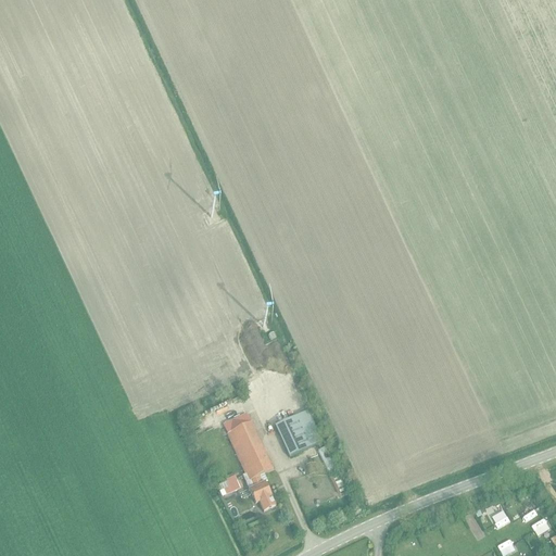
[(290,386),(299,381),(297,376),(287,379),(290,386)]
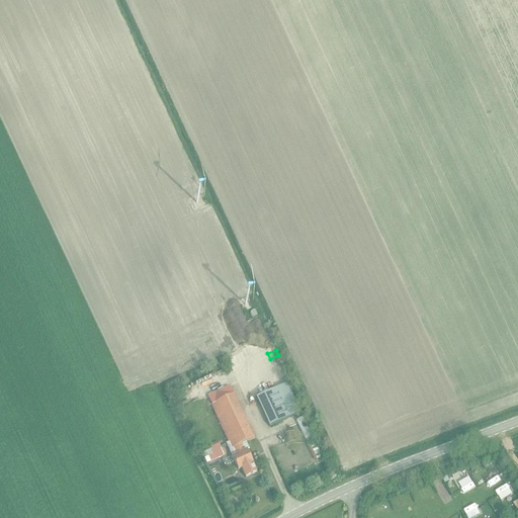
[(255,473),(251,464),(251,463),(252,462),(246,449),(244,450),(241,443),(254,439),(230,385),(206,397),(234,454),(230,457),(239,469),(241,468),(246,478),(255,473)]
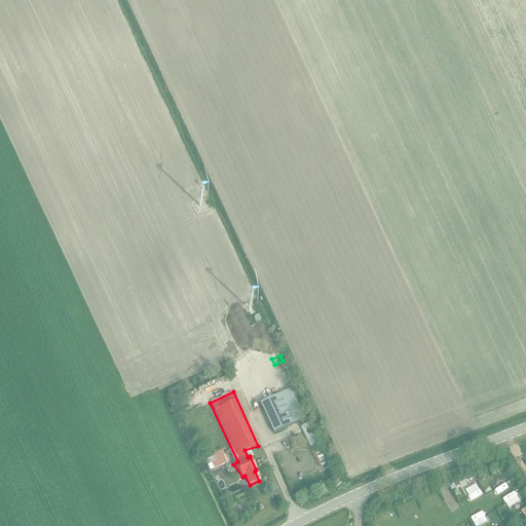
[(259,403),(273,433),(298,421),(284,391),(259,403)]
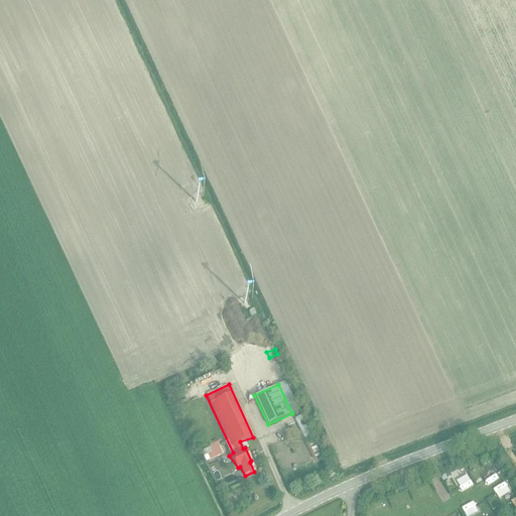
[(296,420),(304,437),(311,433),(303,416),(296,420)]
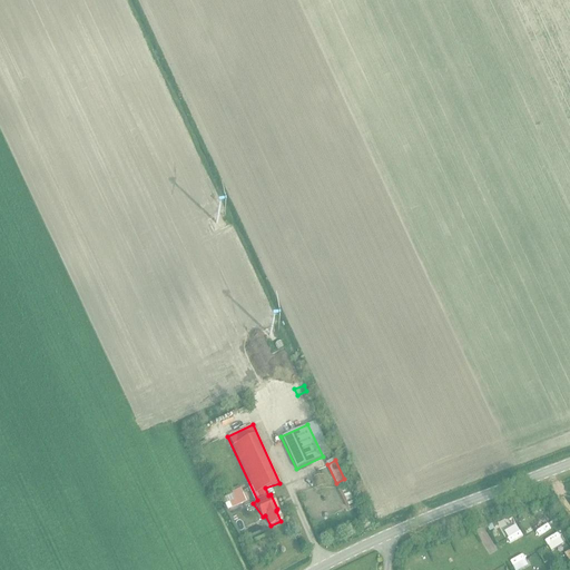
[(233,500),(236,507),(253,499),(248,492),(233,500)]
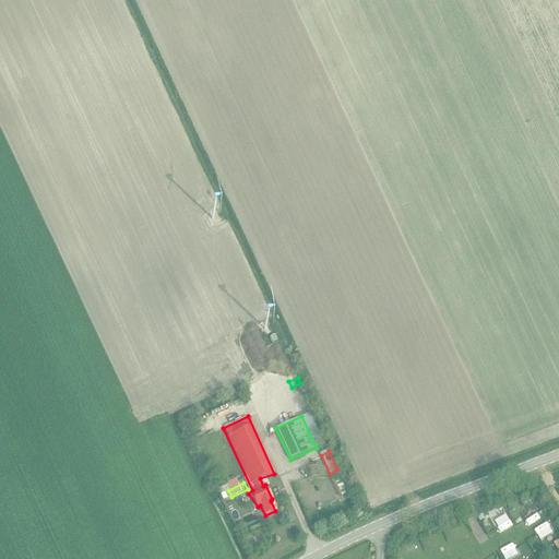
[(526,507),(533,516),(544,510),(538,500),(526,507)]
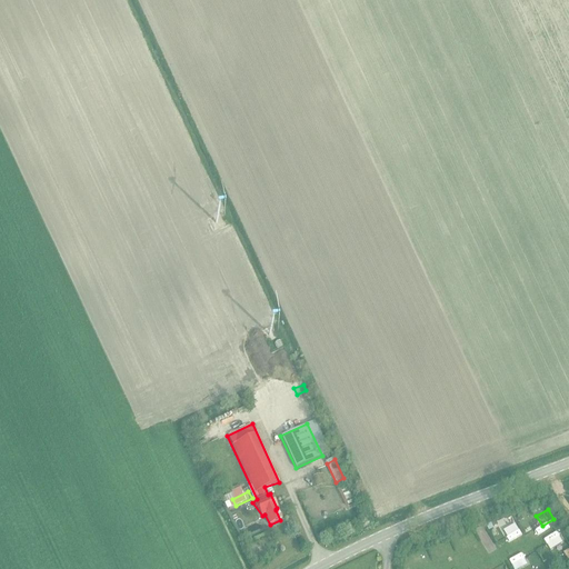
[(511,520),(498,529),(505,539),(518,531),(511,520)]
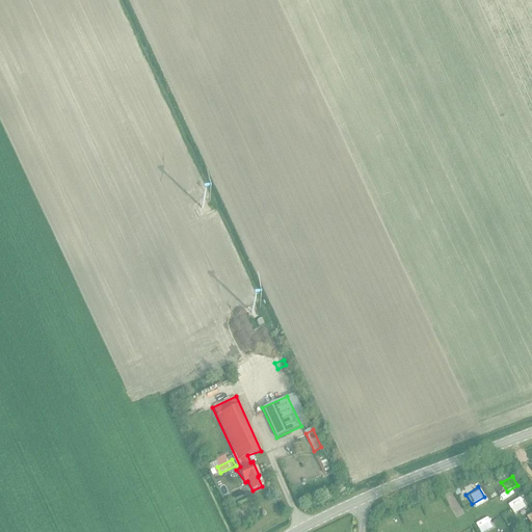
[(522,501),(524,495),(517,491),(514,498),(522,501)]
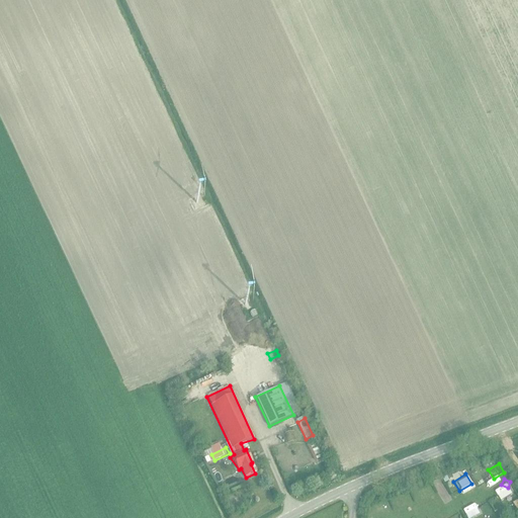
[(471,513),(481,508),(476,498),(465,503),(471,513)]
